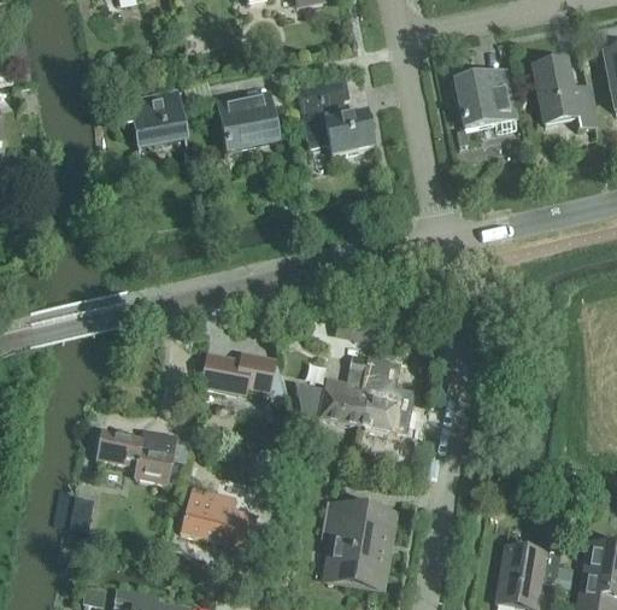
[(616,47),(601,51),(613,106),(616,105),(616,47)]
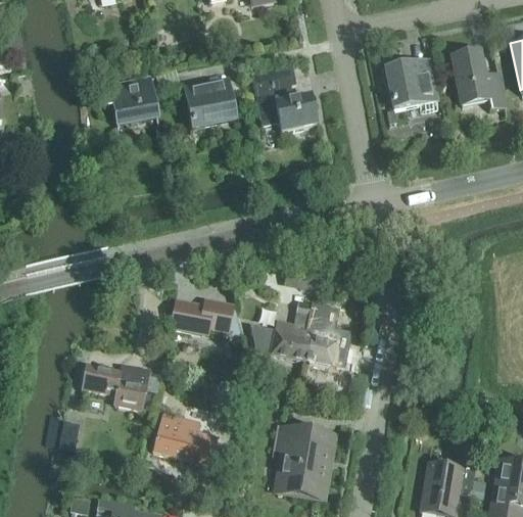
[(488,108),(503,105),(496,73),(483,75),(478,49),(449,55),(460,102),(486,97),(488,108)]
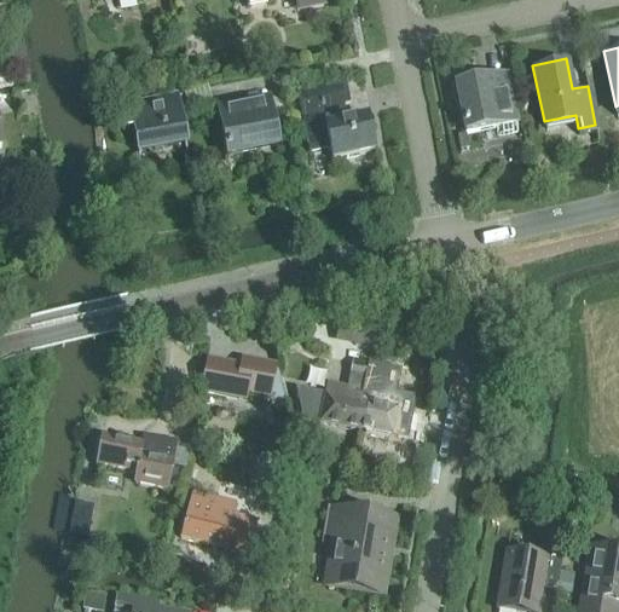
[(466,128),(496,122),(498,130),(518,126),(507,70),(456,81),(466,128)]
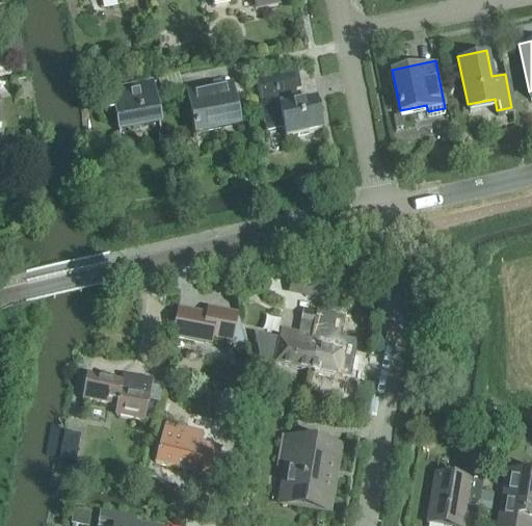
[(320,126),(315,97),(292,102),(289,86),(300,83),(297,68),(256,77),(259,93),(266,128),(284,124),(286,133),(320,126)]
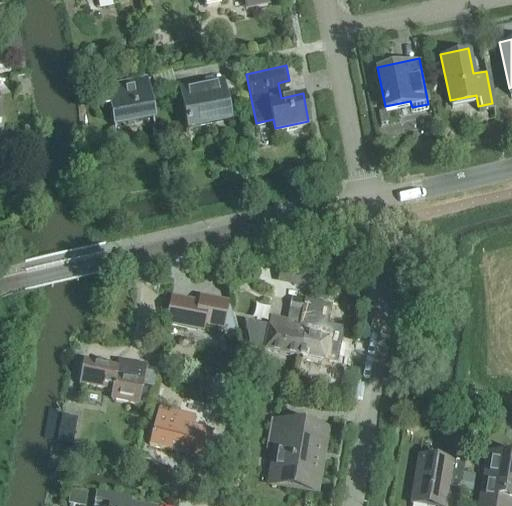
[(8,72),(0,73),(0,85),(0,86),(10,84),(8,72)]
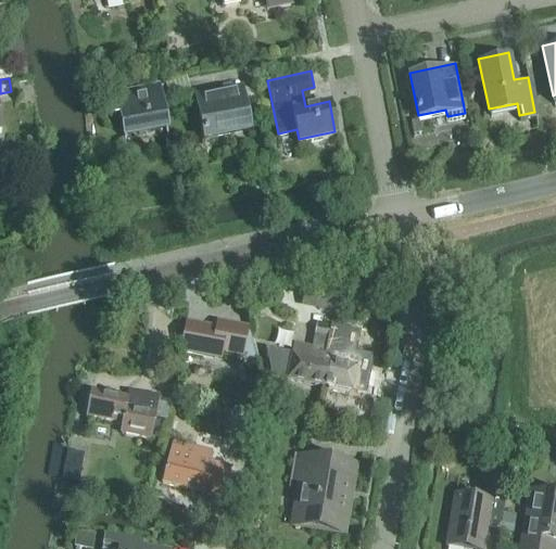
[(124,132),(167,124),(158,81),(110,91),(114,112),(119,111),(124,132)]
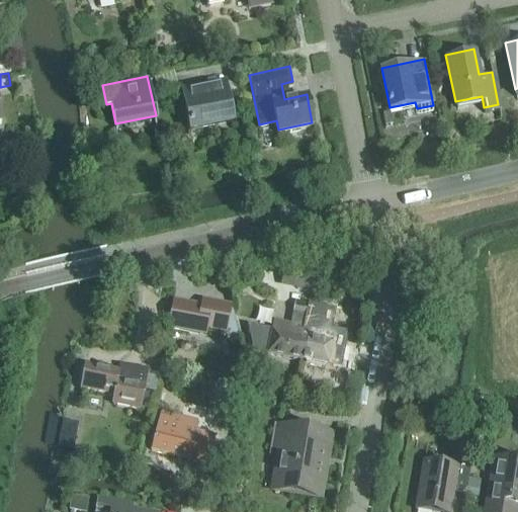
[(208,82),(182,87),(190,126),(216,121),(233,118),(230,104),(225,79),(208,82)]
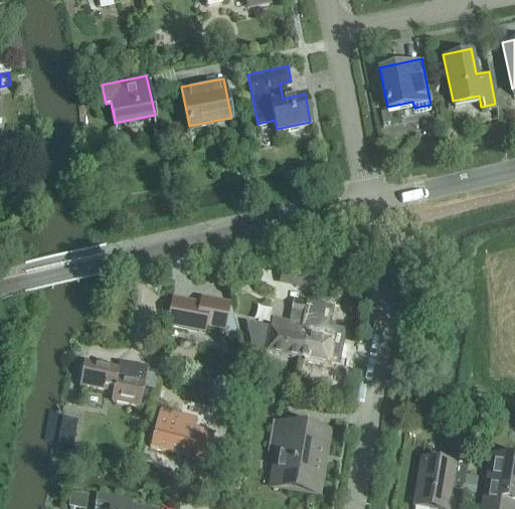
[(387,107),(380,109),(382,121),(389,120),(387,107)]
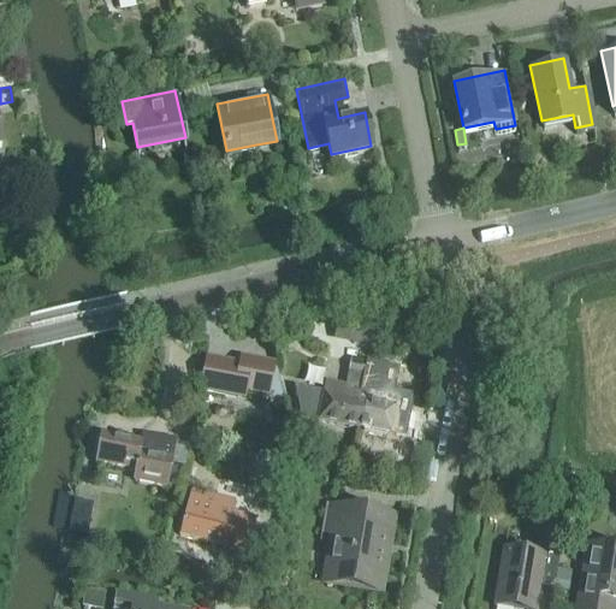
[(28,161),(12,163),(13,176),(29,175),(28,161)]
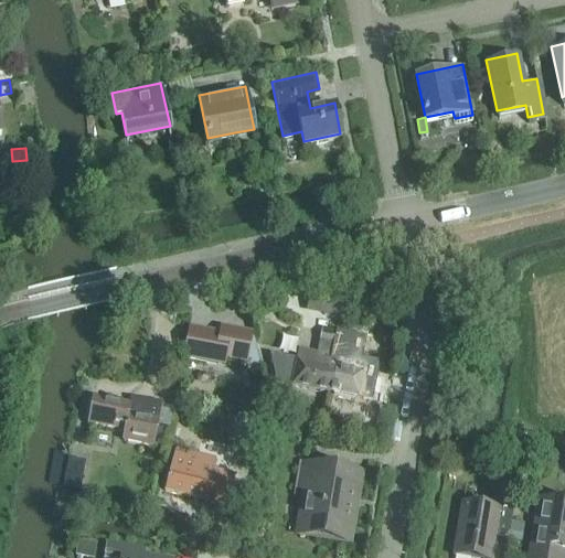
[(347,289),(310,282),(306,307),(341,314),(347,289)]
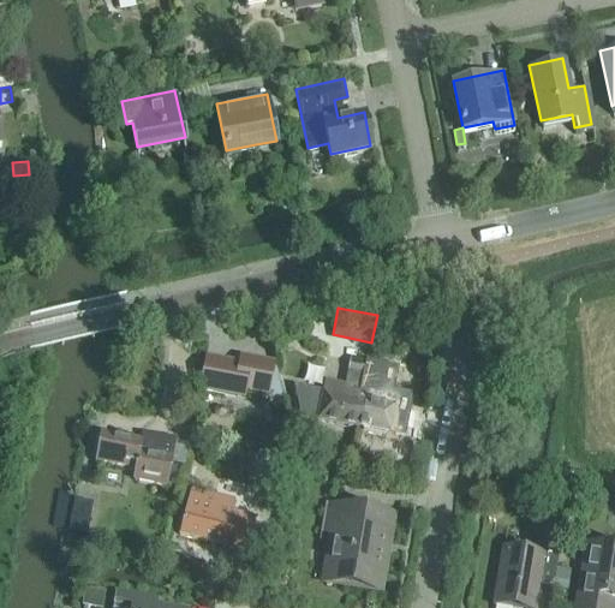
[(365,355),(351,351),(345,380),(326,375),(323,387),(293,381),(300,411),(317,415),(360,423),(366,397),(358,394),(365,355)]
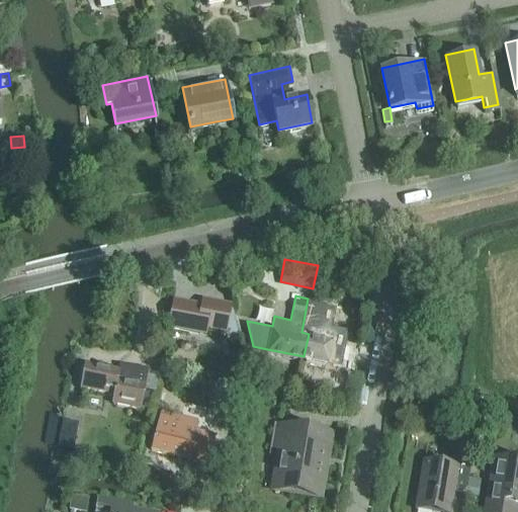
[(205,304),(172,297),(168,323),(201,330),(202,324),(238,331),(232,303),(206,297),(205,304)]
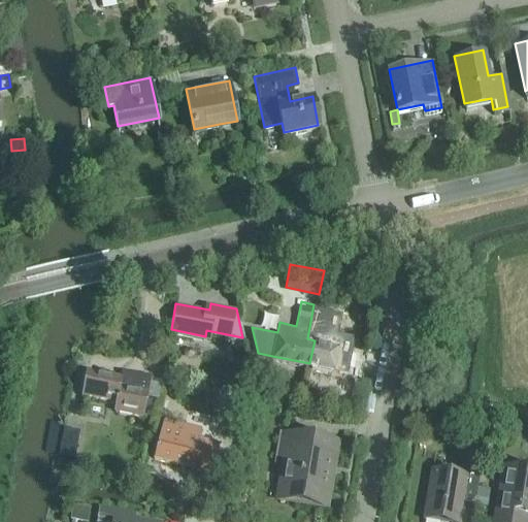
[(324,306),(314,304),(307,338),(315,340),(309,363),(333,368),(340,334),(322,331),(327,306),(324,306)]
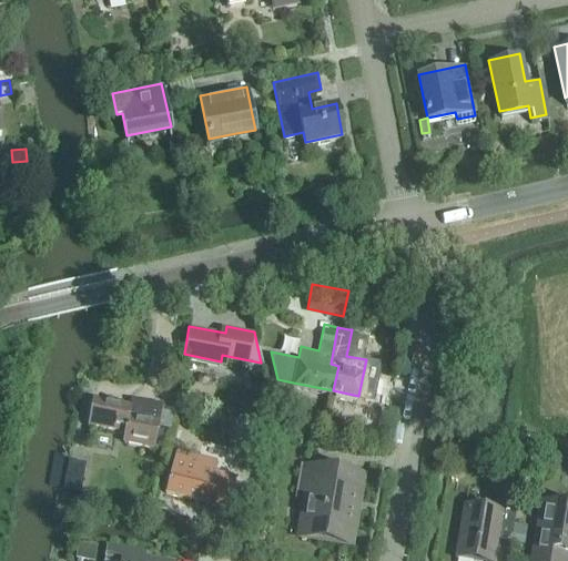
[(389,403),(391,390),(393,377),(369,374),(366,400),(389,403)]
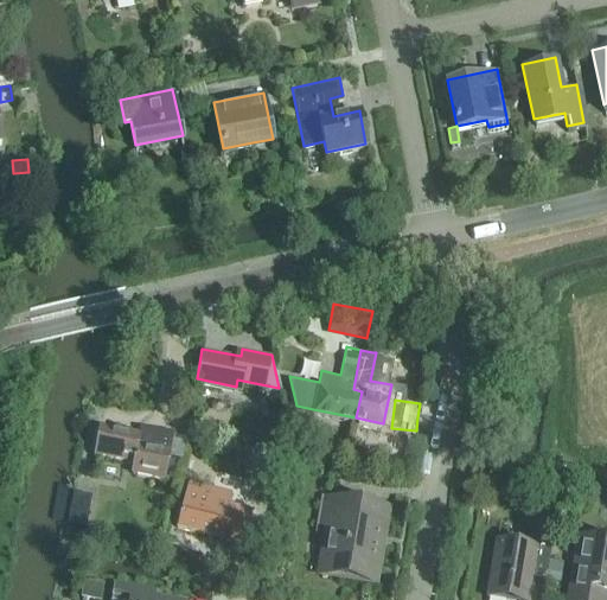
[(163,474),(173,428),(140,423),(139,429),(100,422),(95,450),(134,458),(132,468),(163,474)]
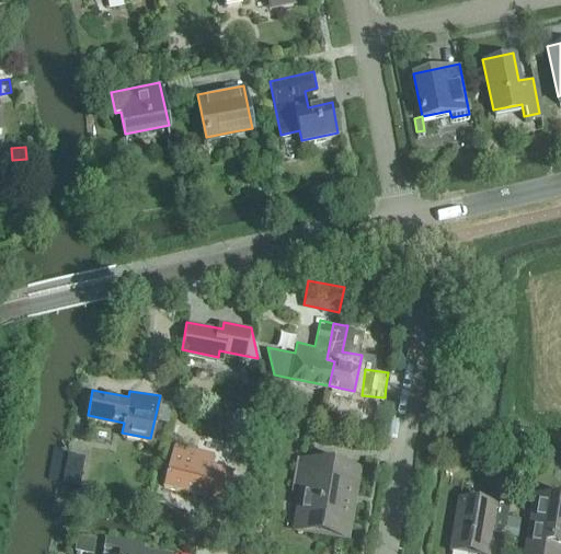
[(375,404),(370,429),(379,430),(384,405),(375,404)]
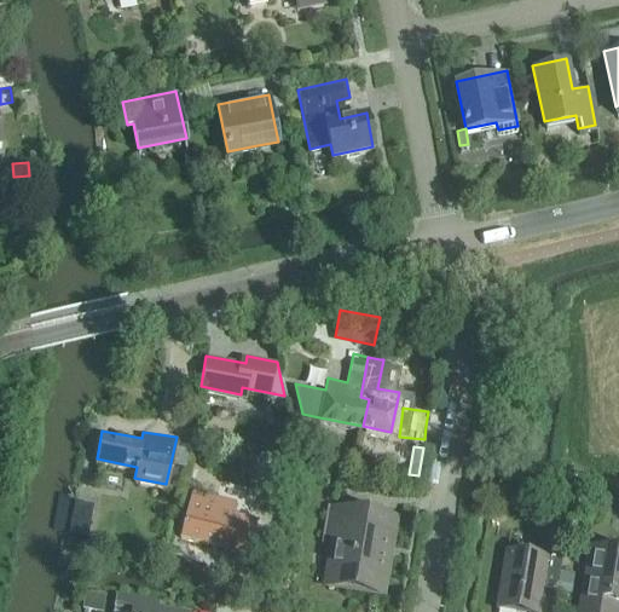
[(235,498),(192,488),(180,532),(248,550),(256,517),(232,511),(235,498)]
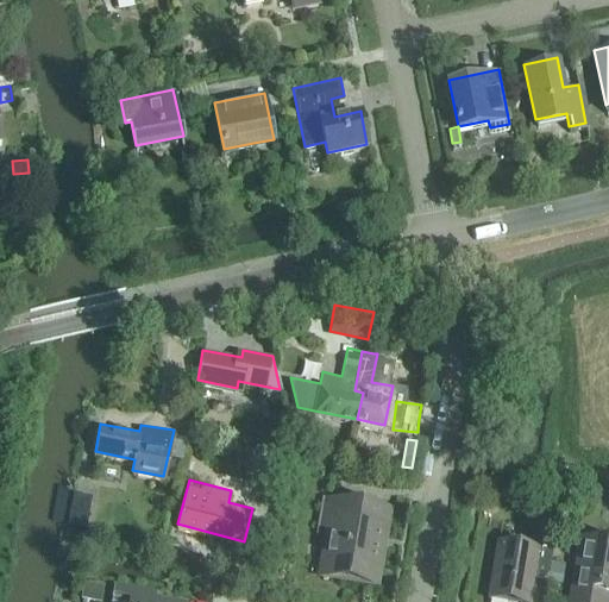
[(73,489),(67,522),(86,525),(90,493),(73,489)]
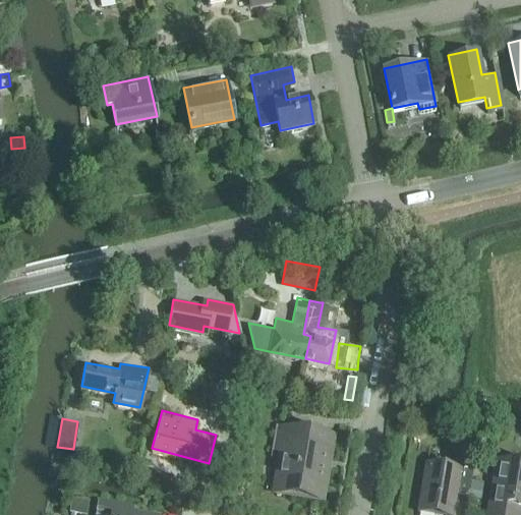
[(321,495),(331,435),(276,425),(272,449),(282,451),(276,487),(321,495)]
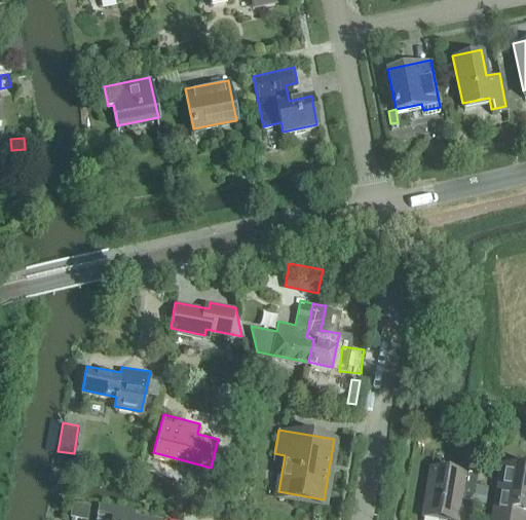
[(468,444),(465,461),(476,462),(479,446),(468,444)]
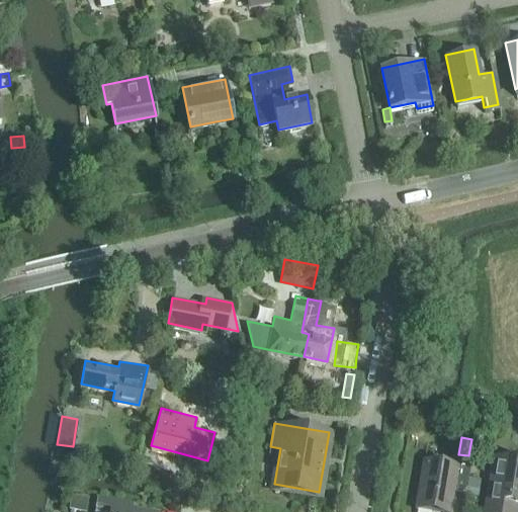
[(424,457),(416,506),(449,511),(453,489),(465,491),(468,474),(471,456),(468,455),(458,454),(457,462),(424,457)]
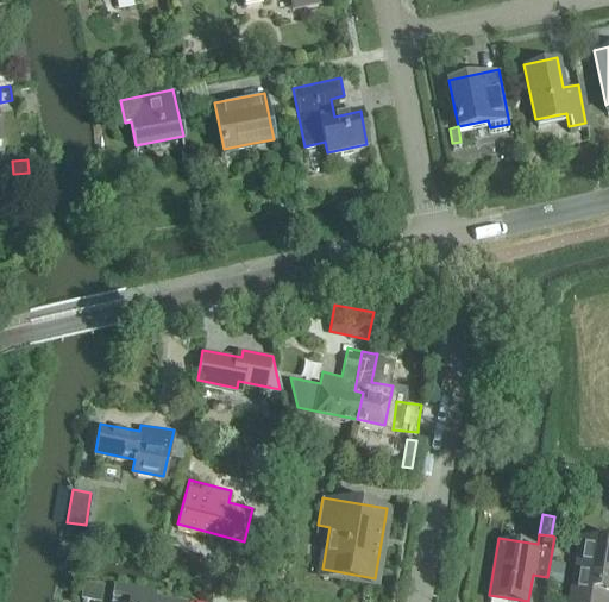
[(608,545),(578,540),(567,601),(608,601),(608,597),(608,545)]
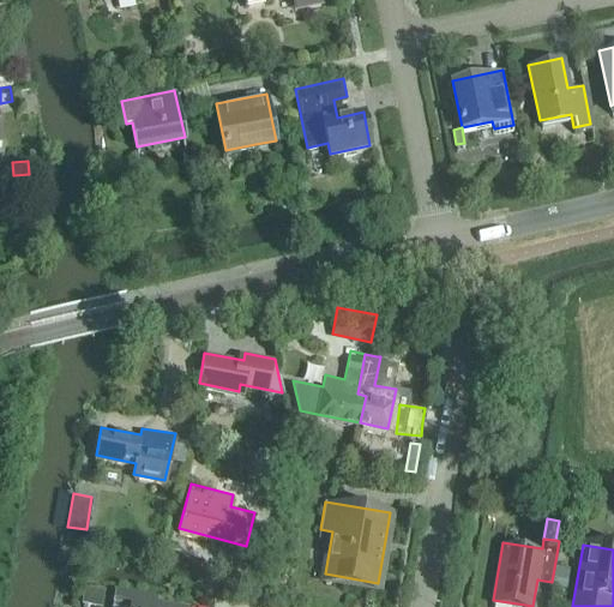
[(555,562),(552,582),(567,584),(570,564),(555,562)]
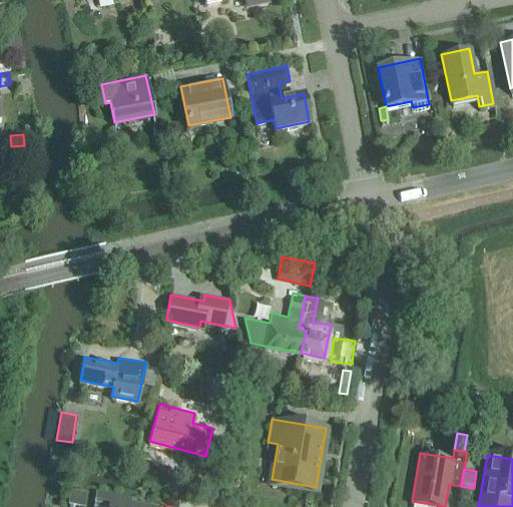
[(144,506),(138,506),(140,496),(96,489),(93,505),(102,506),(144,506)]
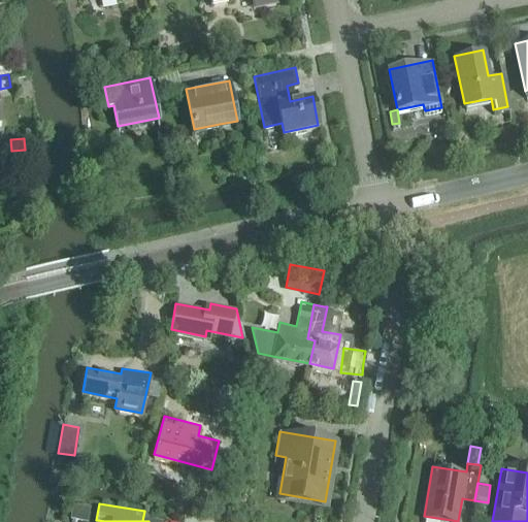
[(71,515),(86,518),(89,507),(73,504),(71,515)]
